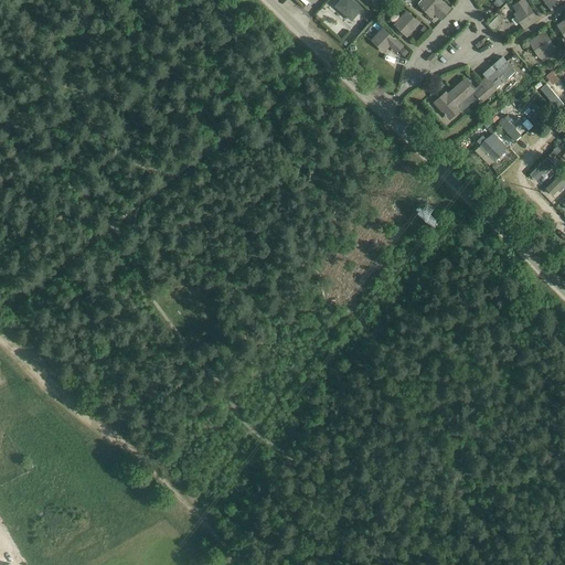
[(352,0),(341,0),(337,7),(352,21),(363,9),(352,0)]
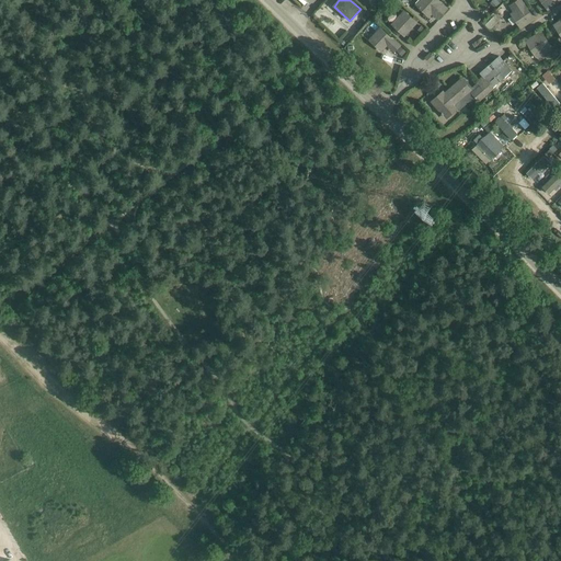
[(438,0),(419,0),(415,4),(428,18),(431,15),(437,21),(447,10),(441,4),(443,3),(438,0)]
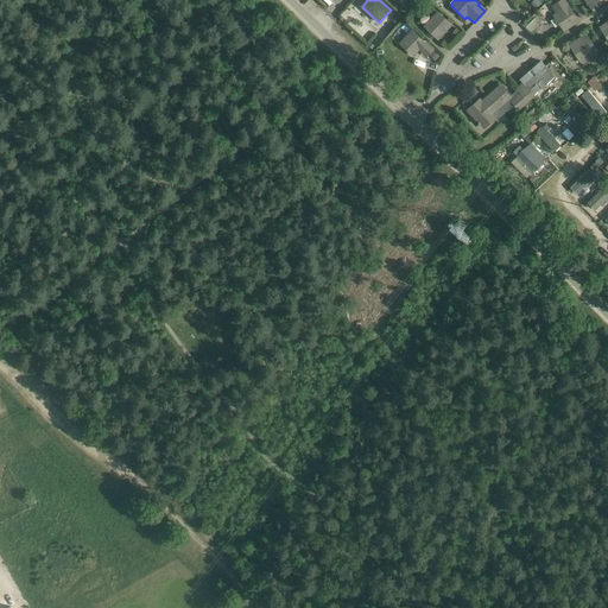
[(567,0),(559,0),(551,6),(556,12),(552,14),(564,32),(581,20),(567,0)]
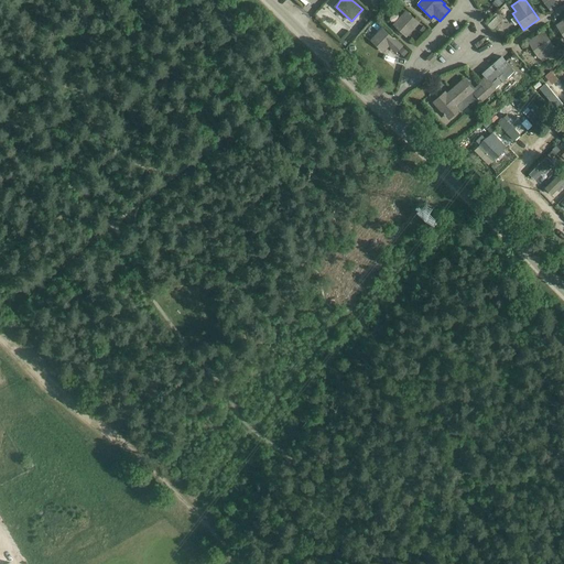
[(563,0),(542,0),(551,11),(563,0)]
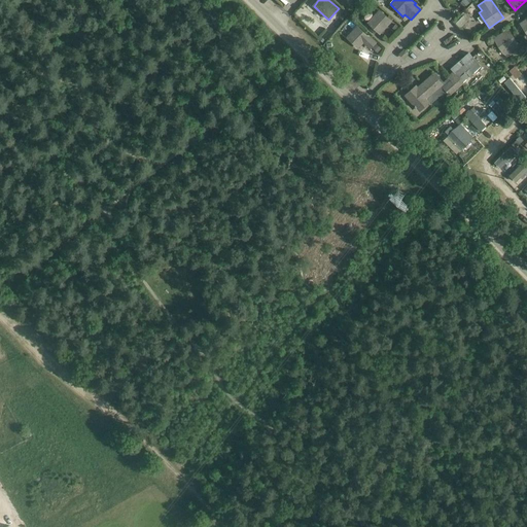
[(379,9),(367,23),(380,35),(393,22),(379,9)]
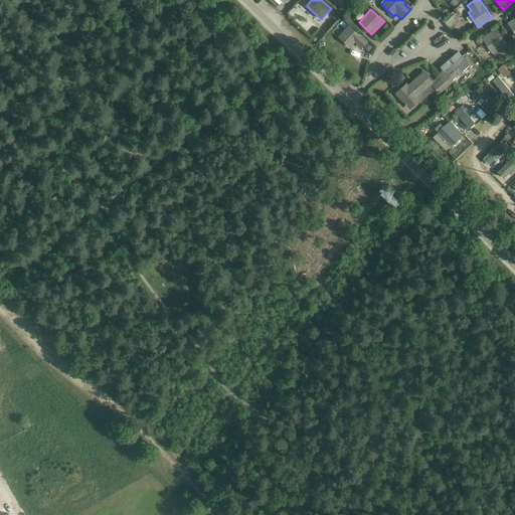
[(337,12),(332,16),(336,20),(341,15),(337,12)]
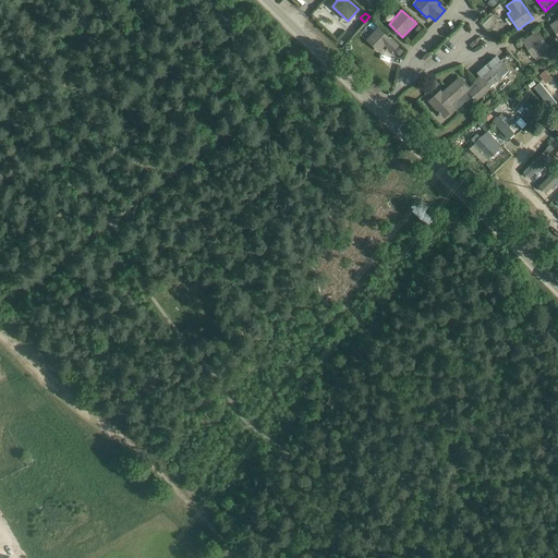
[(378,26),(366,39),(379,51),(385,46),(391,52),(399,45),(392,37),(391,38),(378,26)]
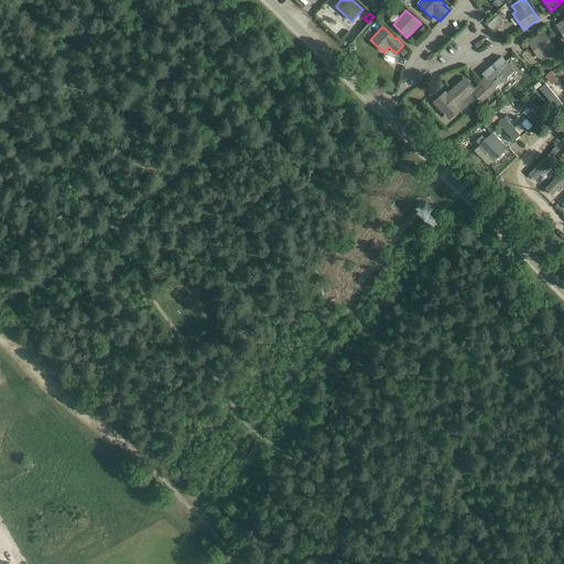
[(555,47),(554,46),(544,30),(528,41),(539,58),(540,57),(555,47)]
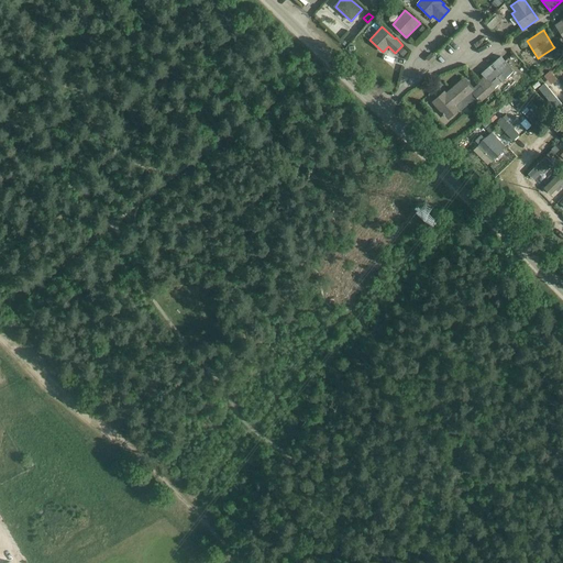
[(554,47),(539,57),(541,59),(550,54),(553,58),(560,54),(556,48),(555,48),(554,45),(553,46),(554,47)]
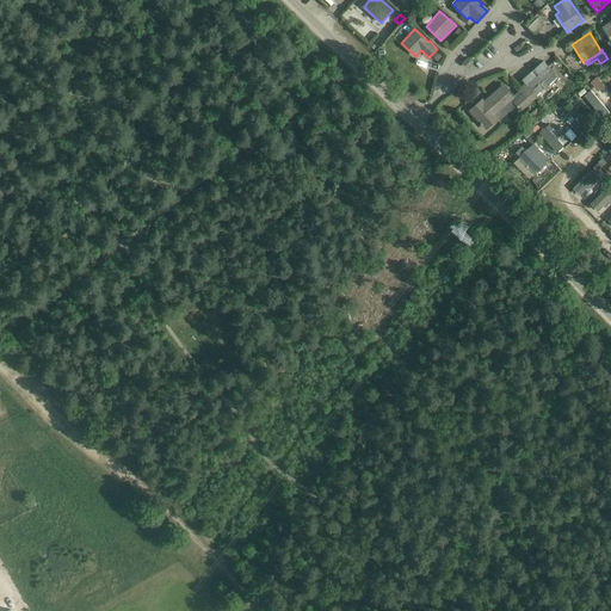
[(437,51),(432,56),(437,61),(442,56),(437,51)]
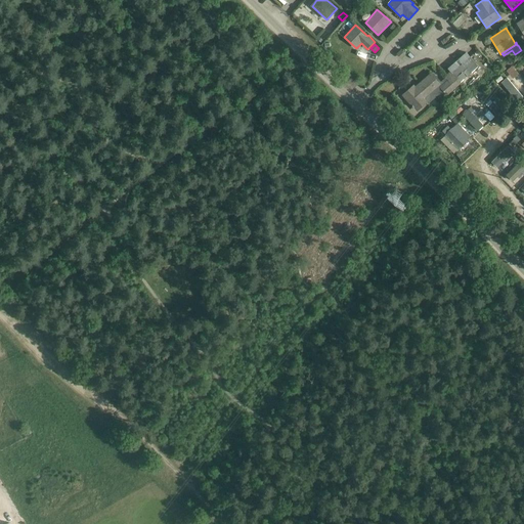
[(401,49),(401,50),(396,54),(401,59),(405,54),(406,53),(405,52),(403,51),(401,49)]
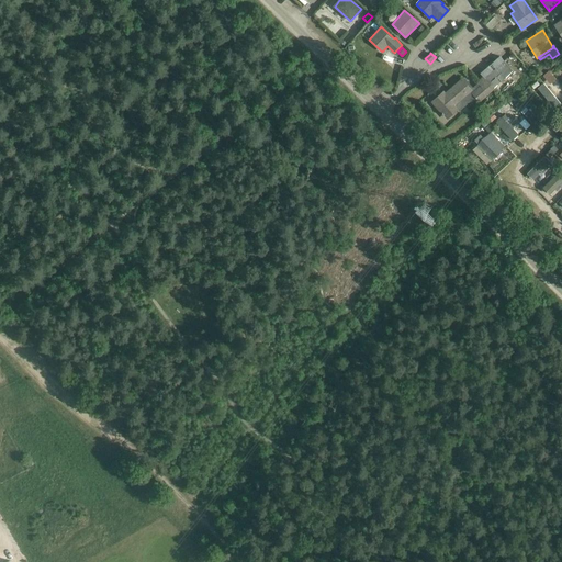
[(481,71),(494,87),(513,70),(499,55),(481,71)]
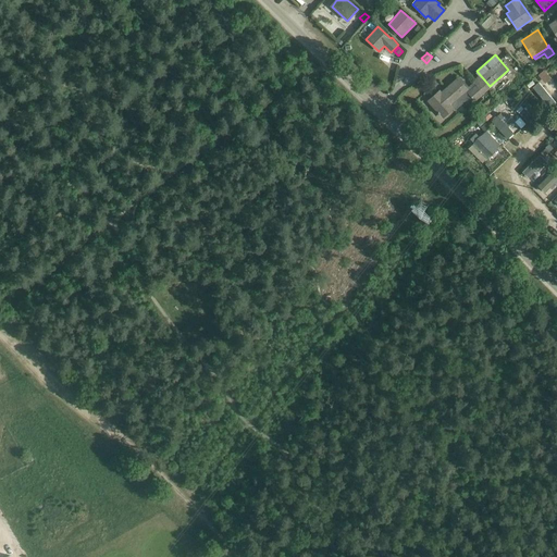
[(475,83),(467,91),(474,100),(489,87),(478,75),(472,79),(475,83)]
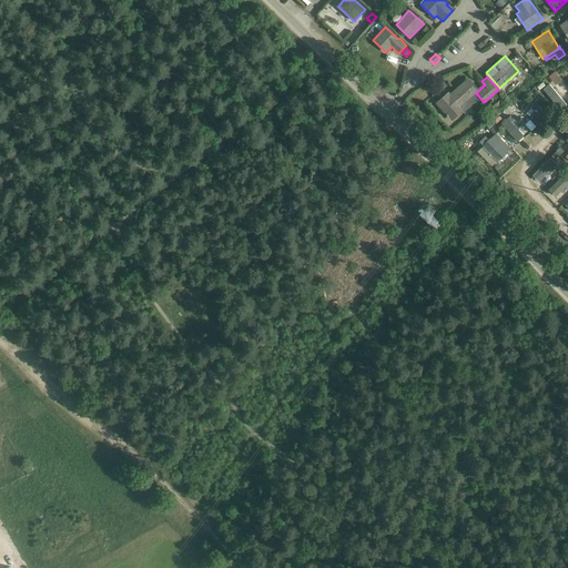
[(448,93),(438,103),(452,119),(463,110),(459,107),(476,92),(467,81),(450,95),(448,93)]
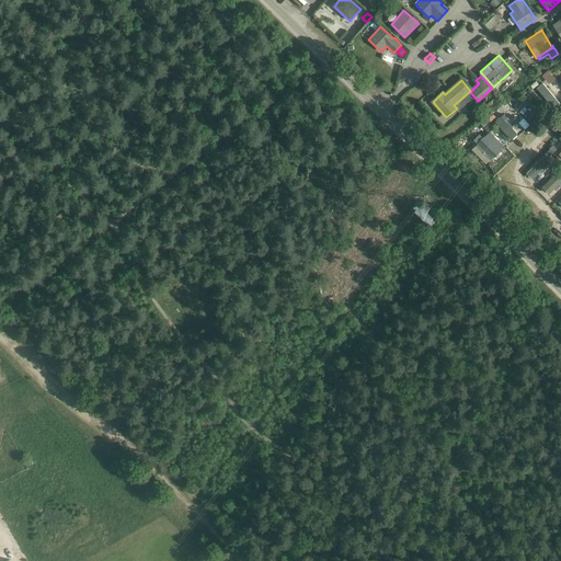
[(556,111),(560,106),(560,104),(545,84),(538,90),(556,111)]
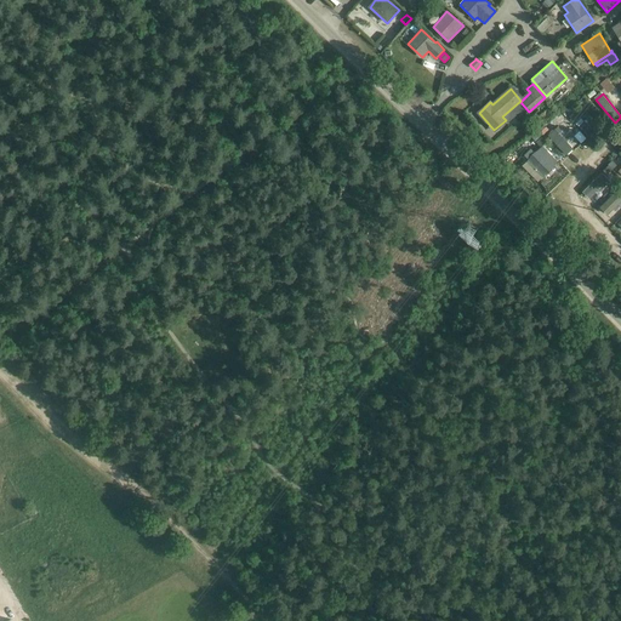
[(539,115),(542,121),(550,115),(546,110),(539,115)]
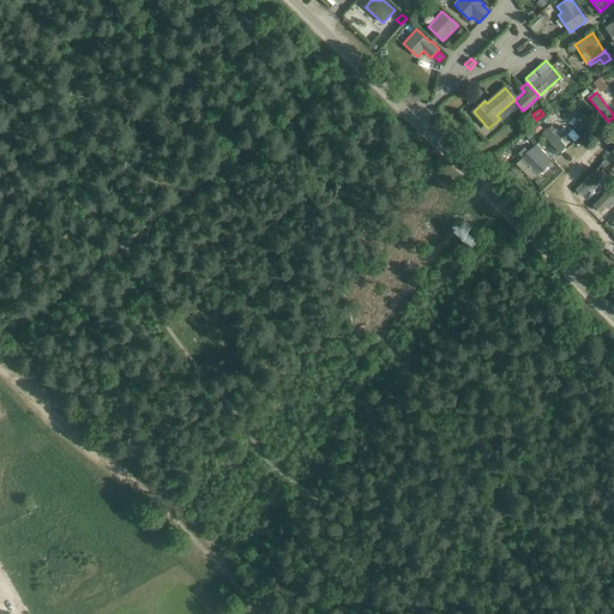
[(575,116),(573,118),(570,121),(570,122),(584,136),(589,131),(575,116)]
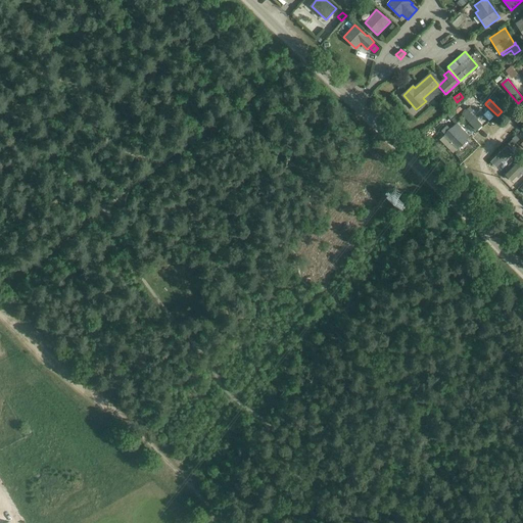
[(476,130),(482,125),(468,108),(462,113),(476,130)]
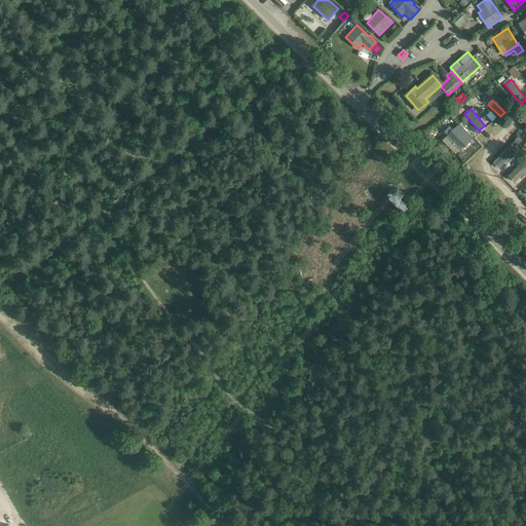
[(454,111),(450,116),(457,124),(459,122),(460,123),(462,120),(454,111)]
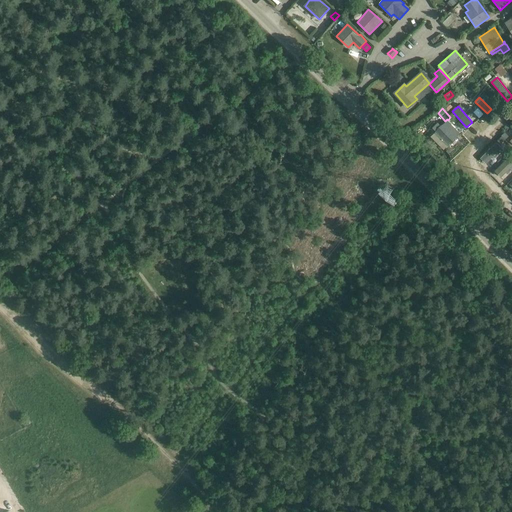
[(439,127),(435,132),(448,145),(457,136),(444,123),(439,127)]
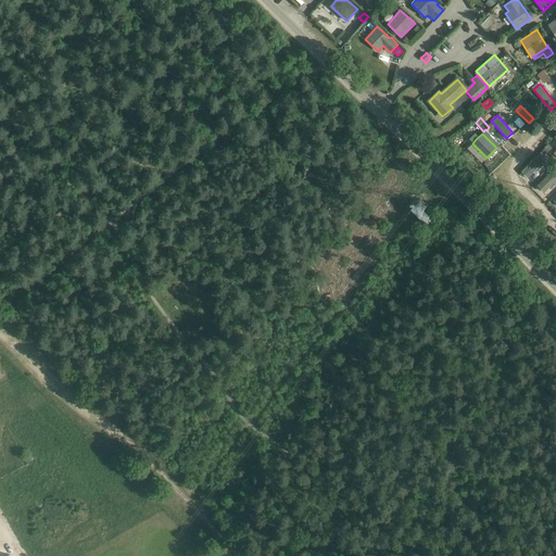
[(542,163),(538,158),(536,158),(519,174),(525,180),(534,171),(536,173),(540,168),(538,167),(542,163)]
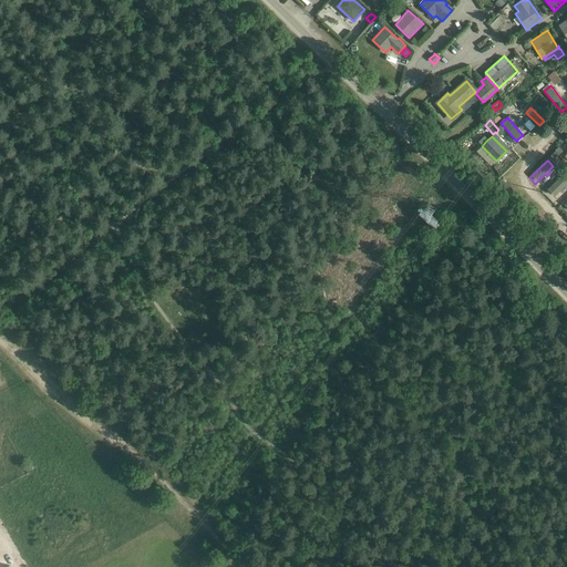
[(566,175),(565,173),(553,185),(547,191),(553,197),(564,186),(566,188),(566,187),(566,175)]
